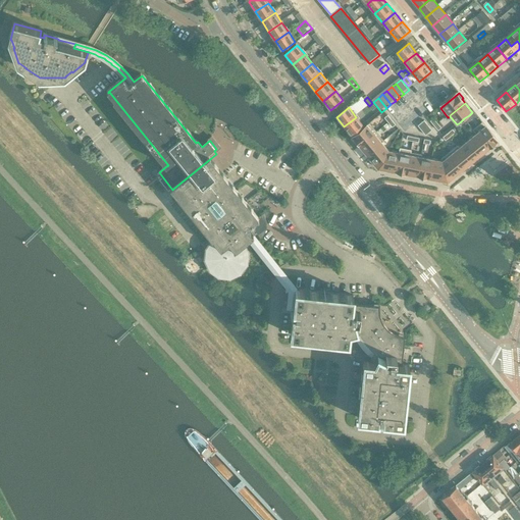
[(356,117),(344,126),(352,137),(364,126),(356,117)]
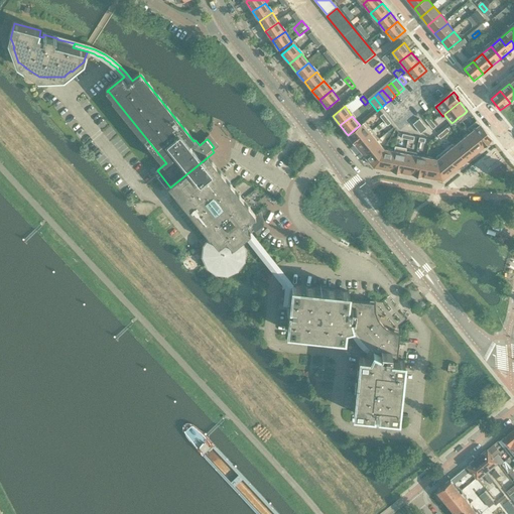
[(469,129),(469,130),(472,133),(484,148),(488,145),(489,146),(494,142),(478,122),(469,129)]
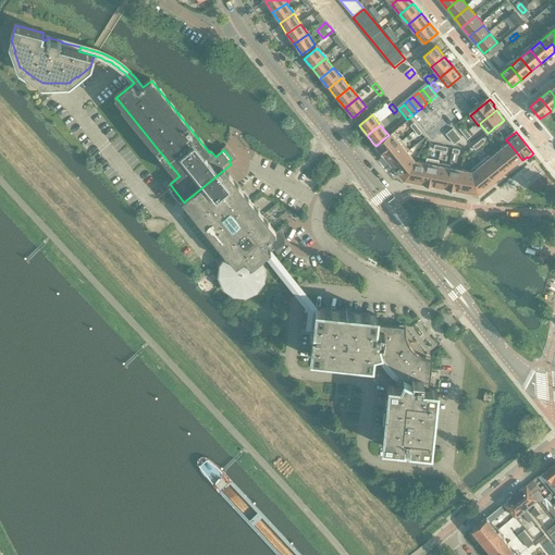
[(395,133),(375,149),(380,155),(382,153),(385,158),(404,143),(395,133)]
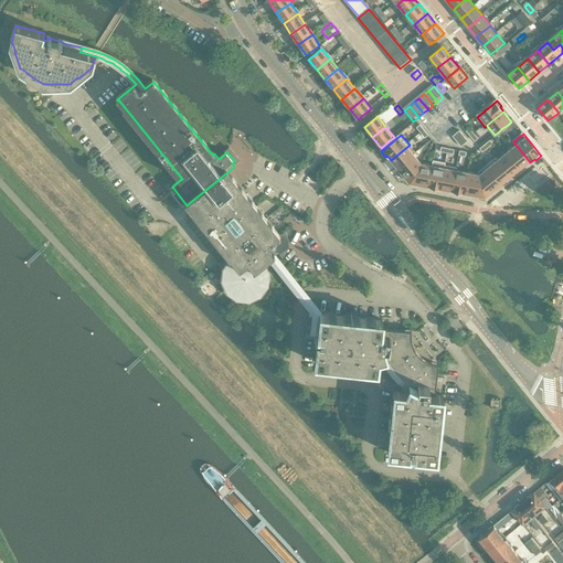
[(410,145),(391,160),(399,169),(415,156),(417,155),(417,153),(410,145)]
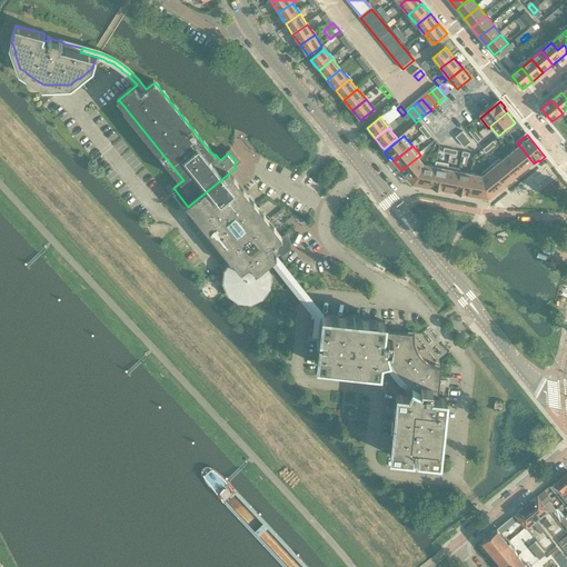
[(520,147),(511,155),(525,171),(534,163),(520,147)]
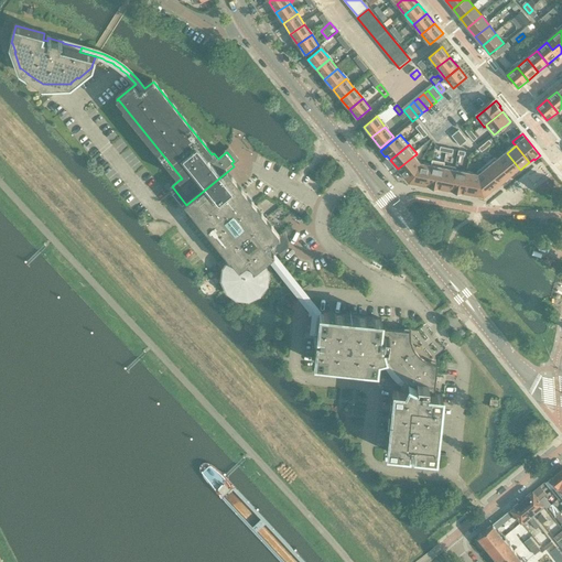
[(498,160),(497,161),(511,177),(511,176),(520,170),(507,153),(498,160)]
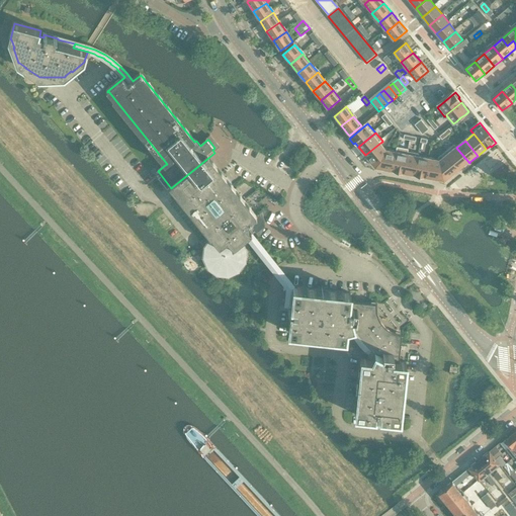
[(380,143),(365,155),(376,169),(387,151),(380,143)]
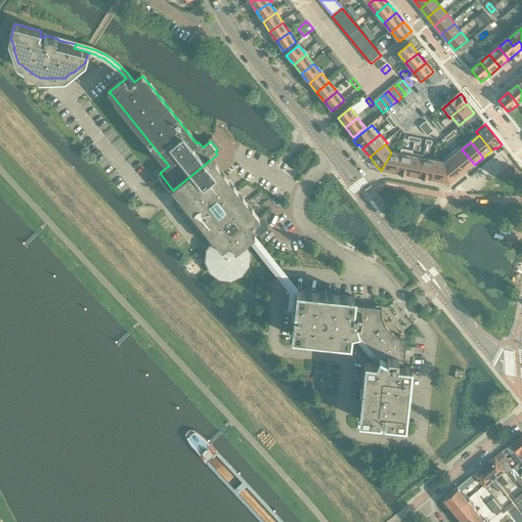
[(461,147),(451,155),(466,171),(470,168),(471,170),(476,166),(475,164),(475,165),(462,149),(463,148),(461,147)]
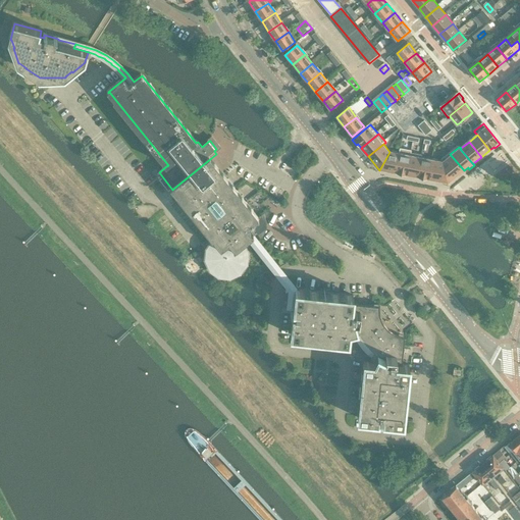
[(401,154),(397,173),(402,174),(402,176),(407,177),(408,177),(408,175),(412,154),(413,152),(412,151),(402,149),(401,149),(400,154),(401,154)]
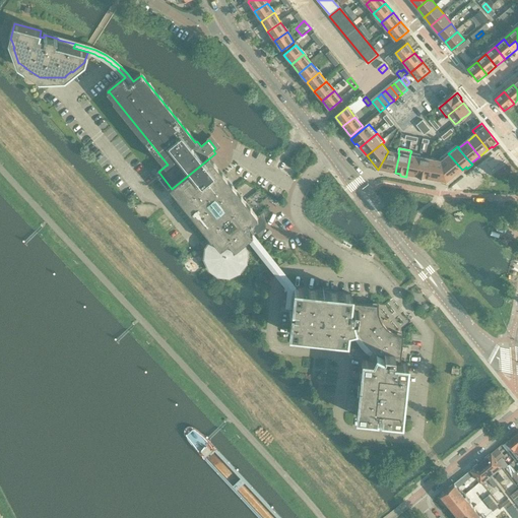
[(388,151),(378,170),(395,173),(399,153),(398,153),(388,151)]
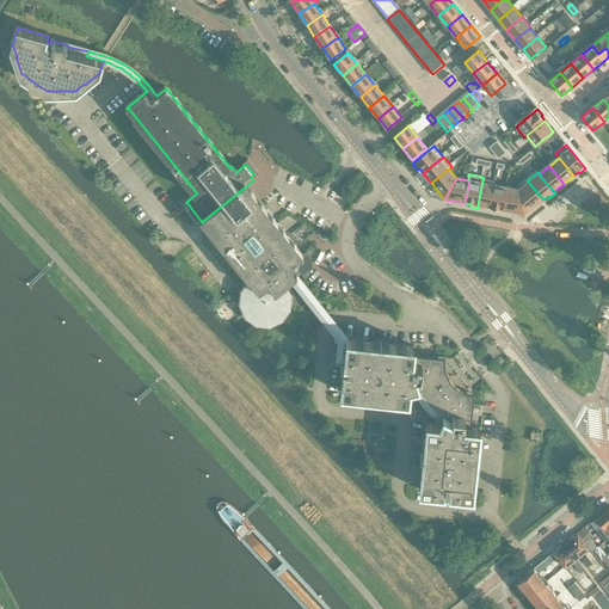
[(483,180),(478,205),(490,208),(494,185),(496,183),(494,183),(483,180)]
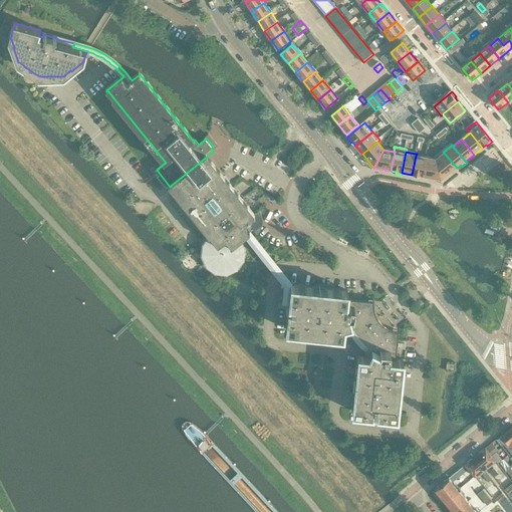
[(443,152),(436,158),(436,160),(437,160),(442,181),(442,183),(455,173),(453,172),(457,168),(443,152)]
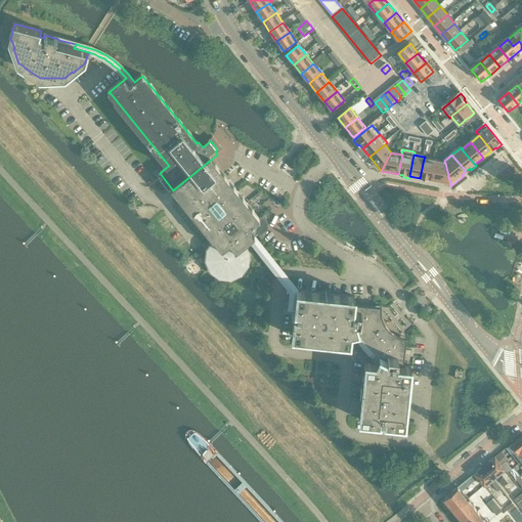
[(250,256),(249,254),(245,246),(246,246),(252,241),(255,237),(259,234),(255,228),(251,231),(250,229),(261,220),(212,159),(174,189),(216,242),(215,243),(216,243),(210,250),(209,251),(210,252),(209,260),(208,261),(209,262),(213,270),(212,270),(213,271),(221,276),(220,277),(222,277),(231,278),(232,278),(232,277),(241,274),(242,274),(243,273),(242,273),(248,266),(249,265),(248,264),(249,256),(250,256)]
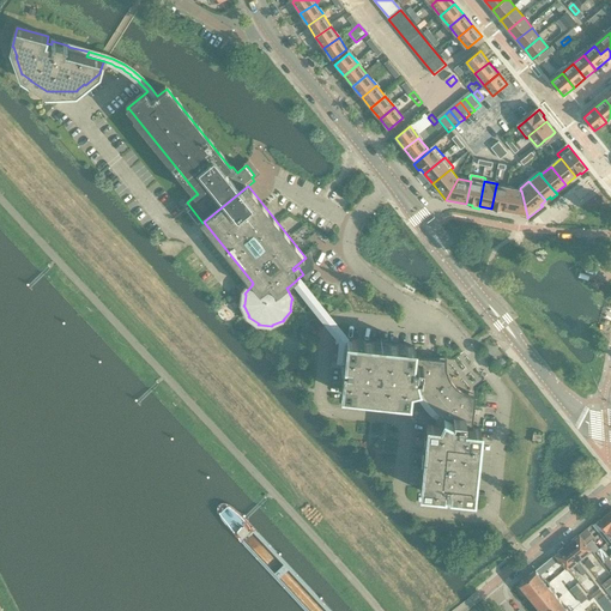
[(496,186),(491,209),(504,211),(509,188),(496,186)]
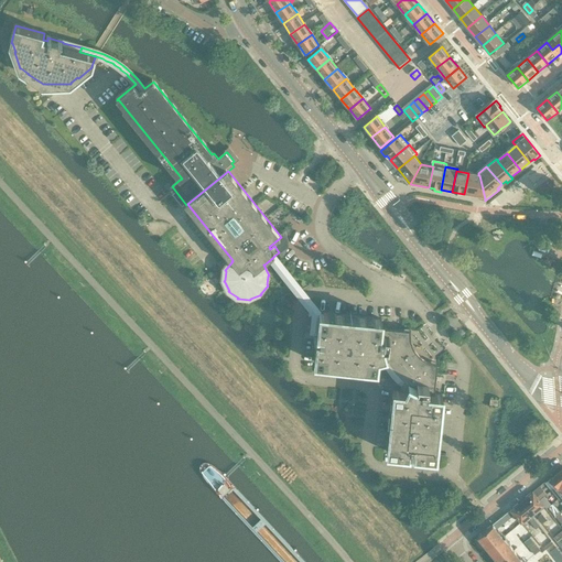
[(468,173),(464,194),(485,198),(479,175),(478,175),(468,173)]
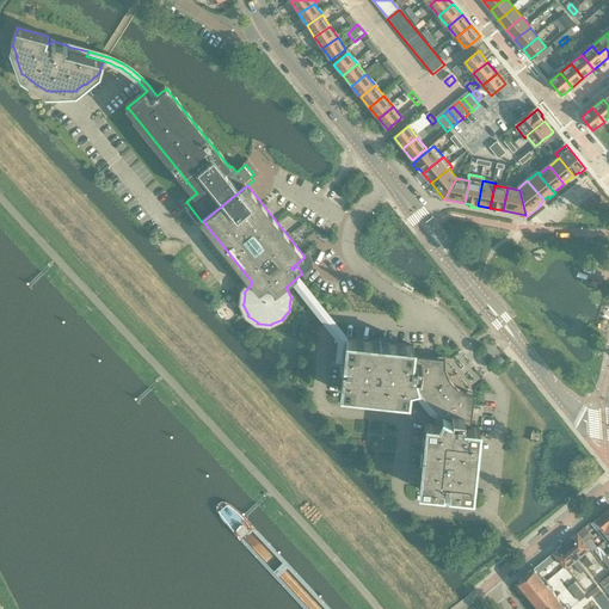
[(297,277),(294,281),(342,340),(340,362),(345,362),(345,364),(344,364),(342,365),(342,369),(343,370),(344,370),(342,394),(410,401),(411,394),(414,394),(420,393),(429,405),(435,412),(438,414),(436,420),(435,424),(428,424),(420,491),(443,493),(443,496),(446,497),(448,498),(450,496),(450,494),(474,497),(481,429),(472,429),(475,397),(466,394),(457,388),(450,380),(447,370),(447,361),(414,357),(416,348),(348,340),(297,277)]
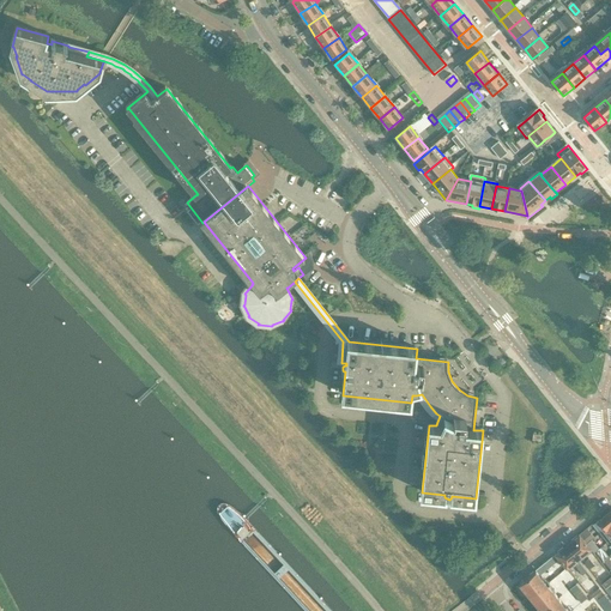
[(610,512),(597,522),(605,532),(610,527),(610,512)]
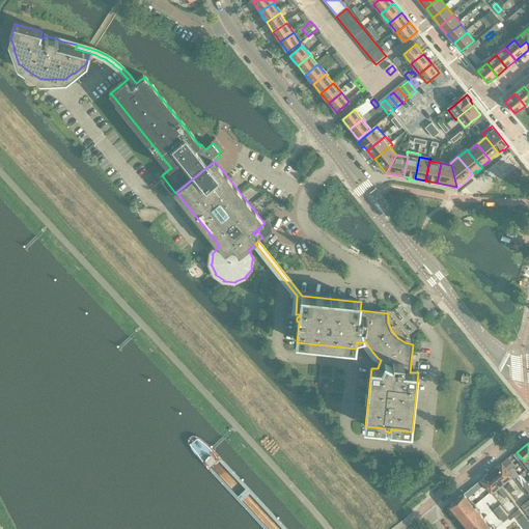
[(528,456),(524,461),(528,466),(525,468),(520,471),(520,470),(514,475),(518,479),(522,475),(528,471),(528,456)]
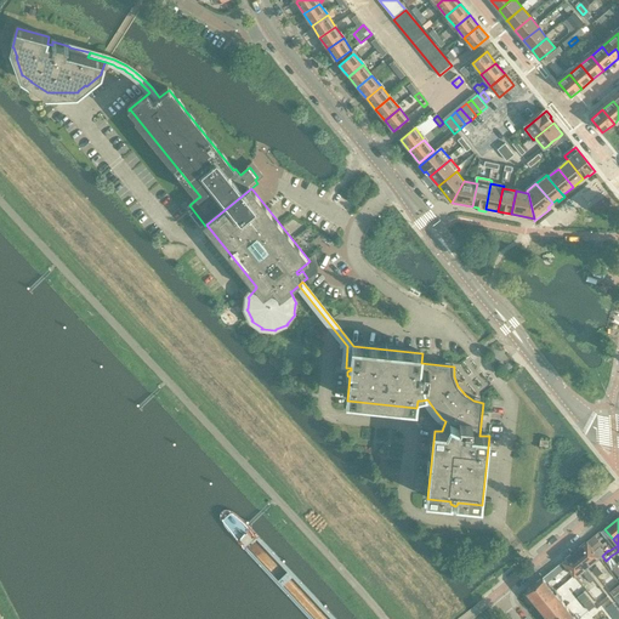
[(575,554),(589,569),(591,567),(601,560),(588,544),(575,554)]
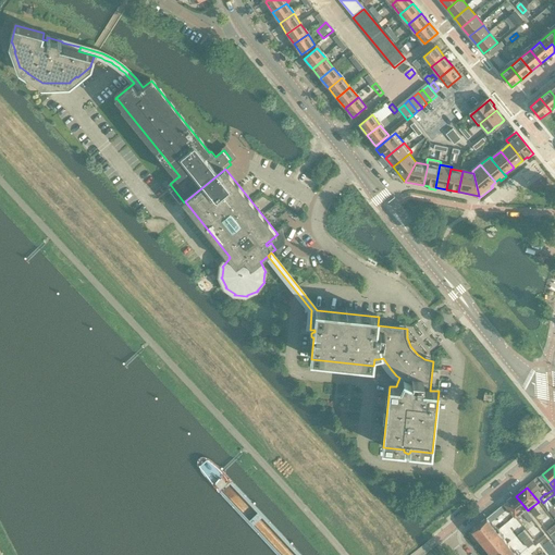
[(516,496),(506,505),(509,509),(518,519),(523,515),(531,523),(534,521),(527,512),(528,510),(516,496)]
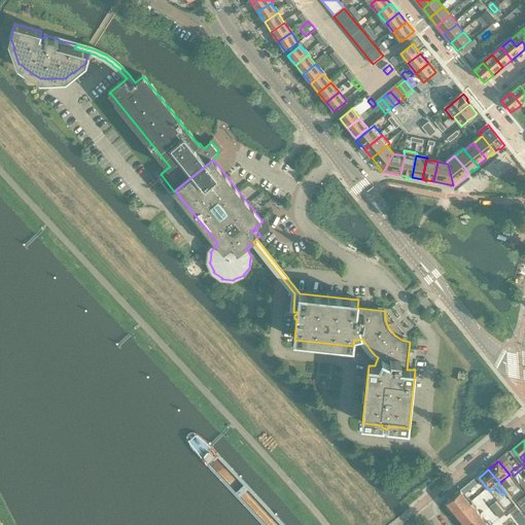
[(518,471),(514,476),(519,483),(520,483),(524,480),(518,471)]
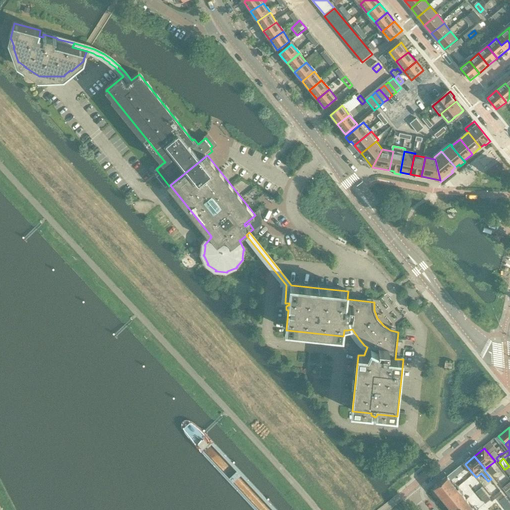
[(497,473),(493,467),(489,470),(494,476),(497,473)]
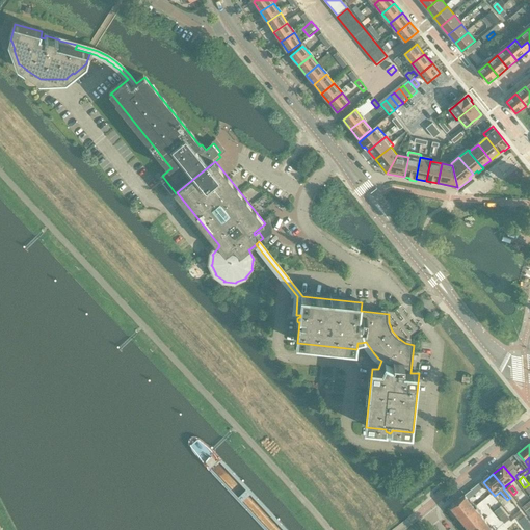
[(451,507),(461,520),(476,508),(470,501),(466,496),(451,507)]
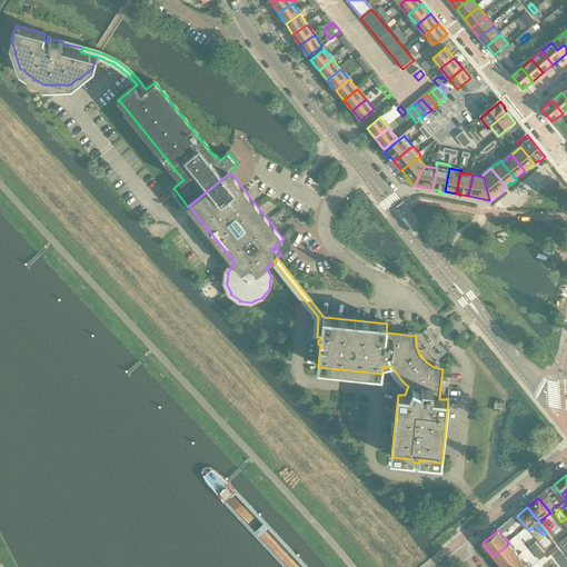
[(494,556),(503,566),(508,566),(519,557),(509,544),(494,556)]
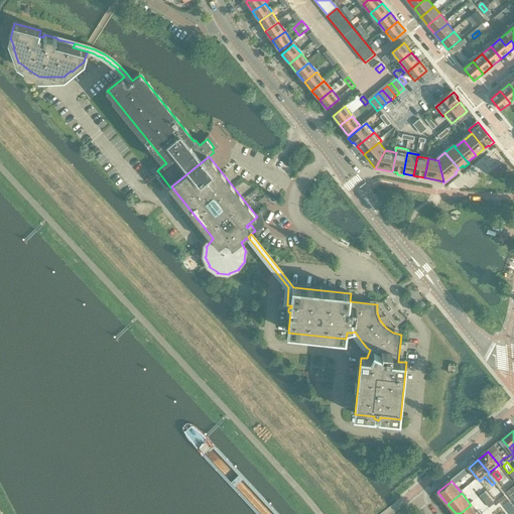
[(478,513),(471,505),(461,513),(478,513)]
